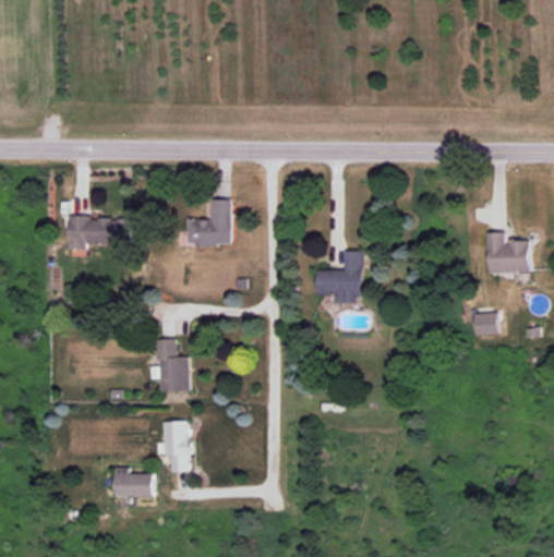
[(229,200),(207,200),(208,219),(185,220),(185,246),(229,245),(229,200)]
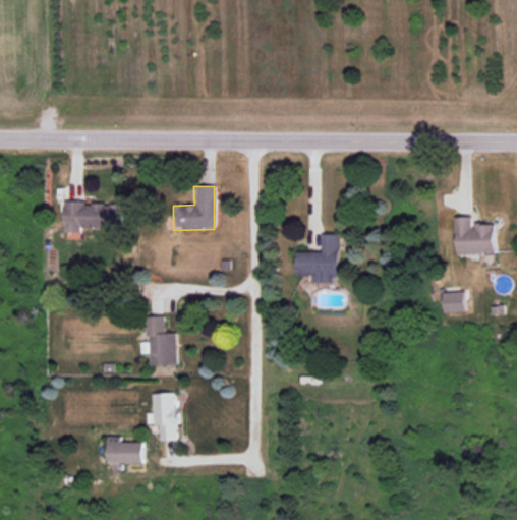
[(62,203),(61,233),(78,233),(78,228),(120,228),(121,204),(62,203)]
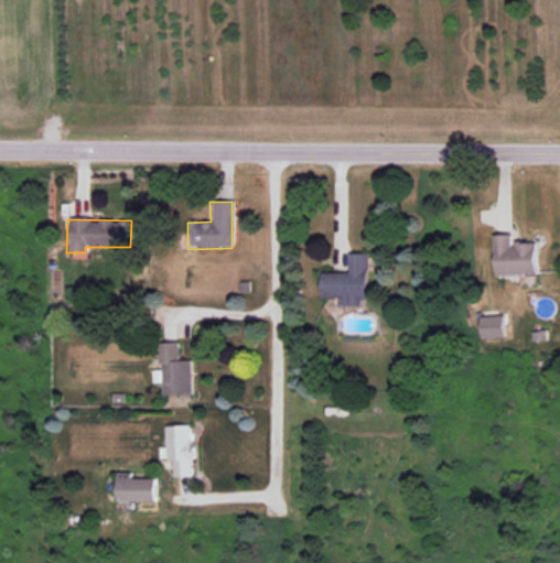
[(494,275),(535,274),(534,242),(510,244),(510,235),(492,236),(494,275)]
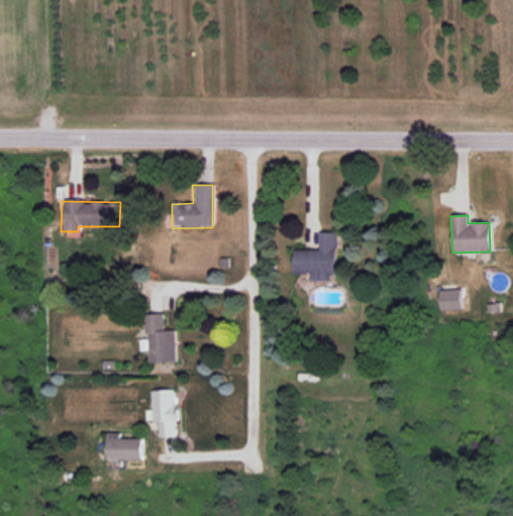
[(293,250),(293,275),(310,275),(310,281),(334,281),(334,232),(318,233),(318,250),(293,250)]
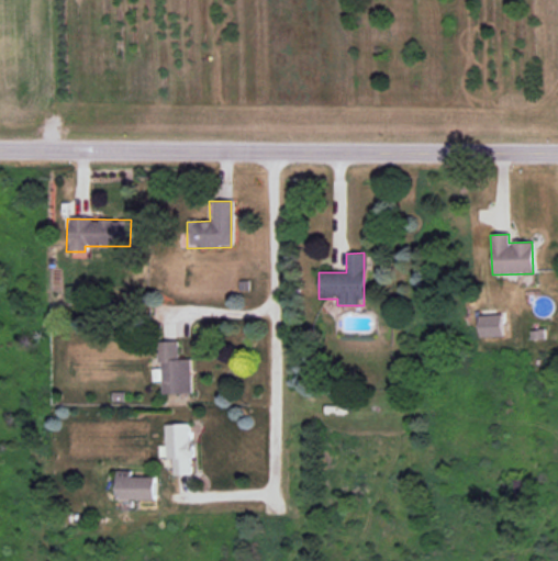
[(501,337),(500,315),(477,316),(478,338),(501,337)]
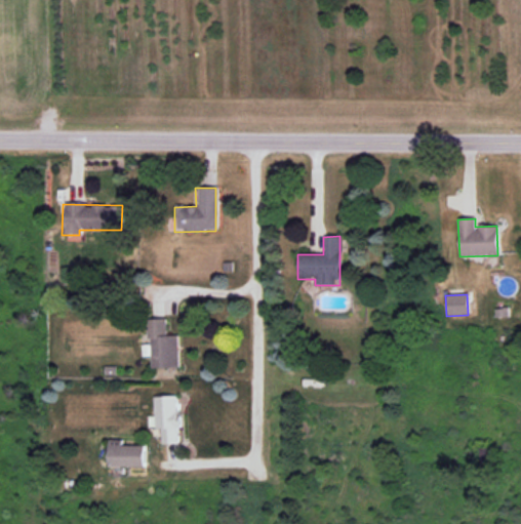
[(164,319),(145,320),(146,345),(139,345),(141,357),(149,357),(149,369),(176,368),(175,336),(164,336),(164,319)]
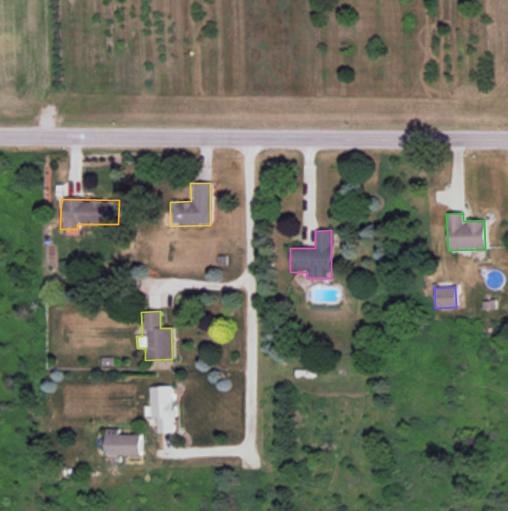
[(172,433),(170,386),(148,387),(149,418),(155,418),(156,434),(172,433)]
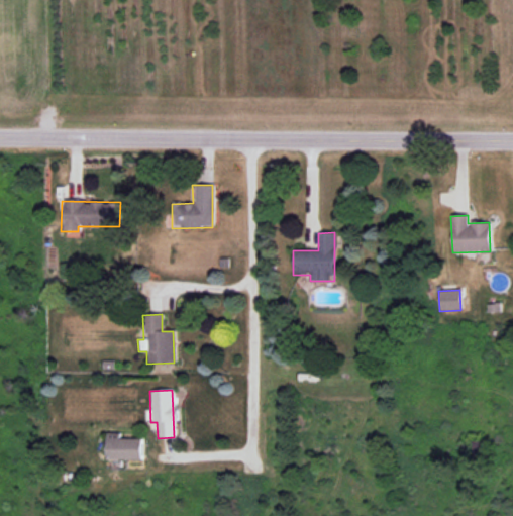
[(117,439),(117,433),(104,433),(104,460),(139,460),(140,439),(117,439)]
